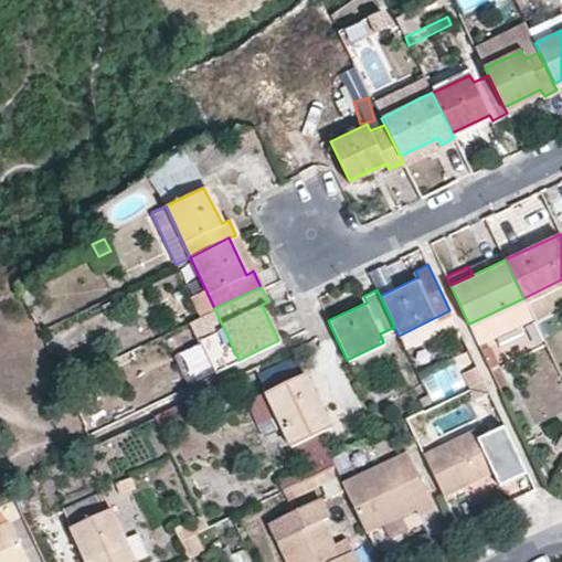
[(472,322),(477,335),(515,317),(509,305),(472,322)]
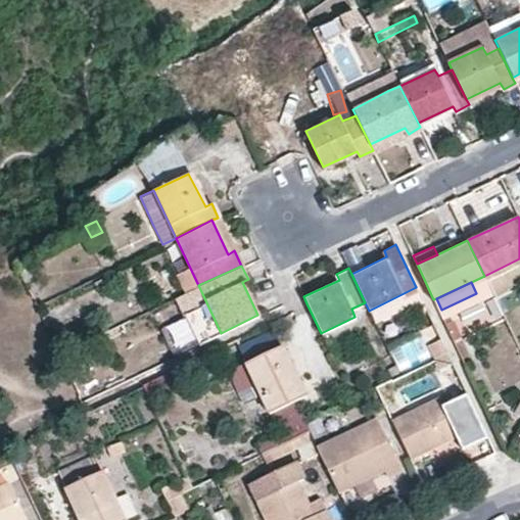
[(176,308),(198,299),(193,285),(171,293),(176,308)]
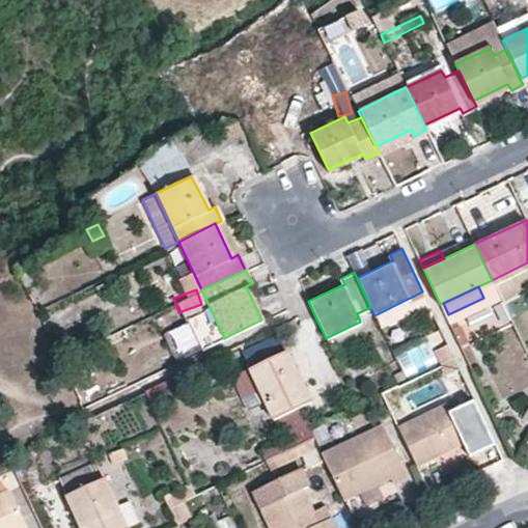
[(427,303),(422,292),(374,315),(380,327),(427,303)]
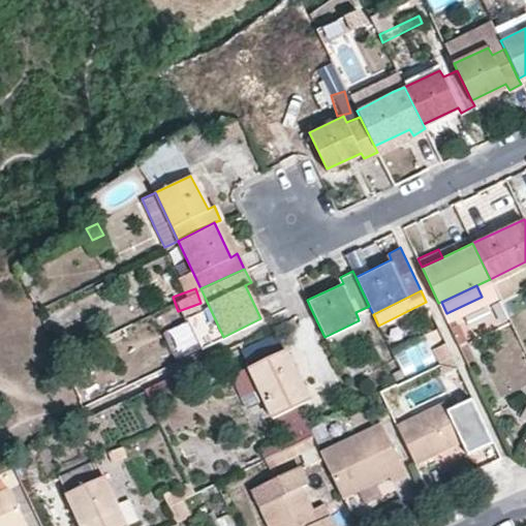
[(281,349),(274,335),(243,349),(250,364),(281,349)]
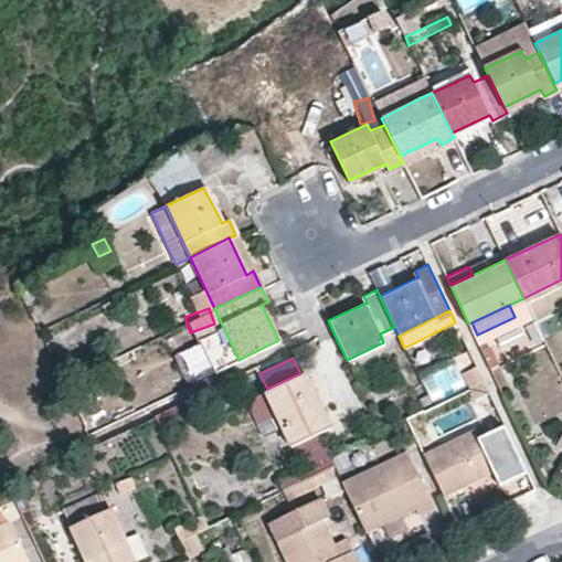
[(481,379),(474,363),(459,370),(467,386),(481,379)]
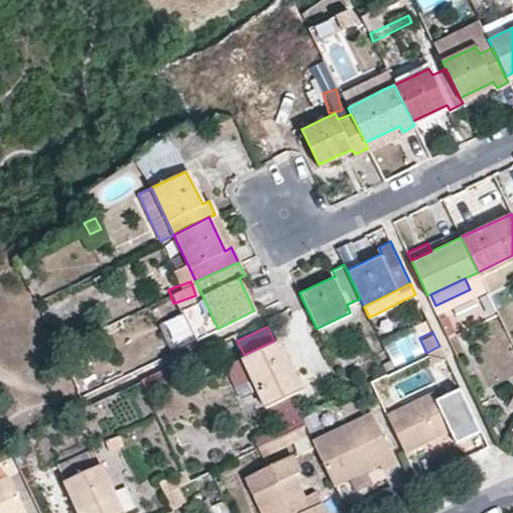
[(266,405),(299,389),(276,340),(274,341),(244,355),(243,357),(257,387),(266,405)]
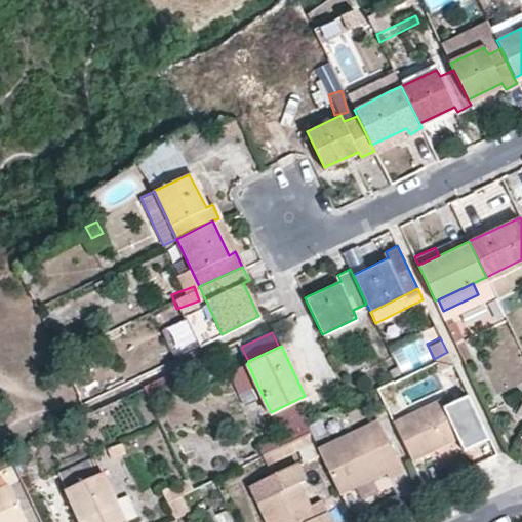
[(433,359),(438,371),(453,363),(447,352),(434,359),(433,359)]
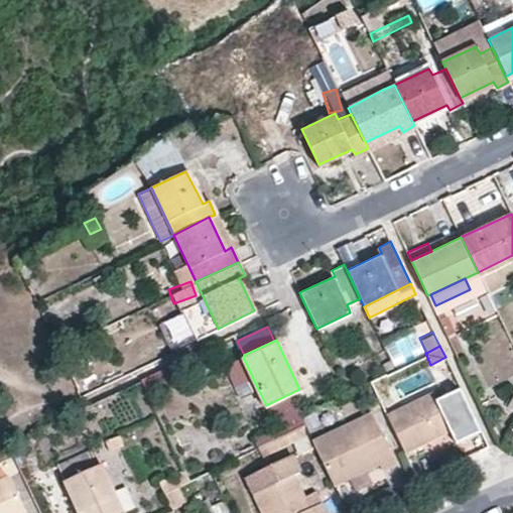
[(243,357),(226,365),(240,395),(257,387),(243,357)]
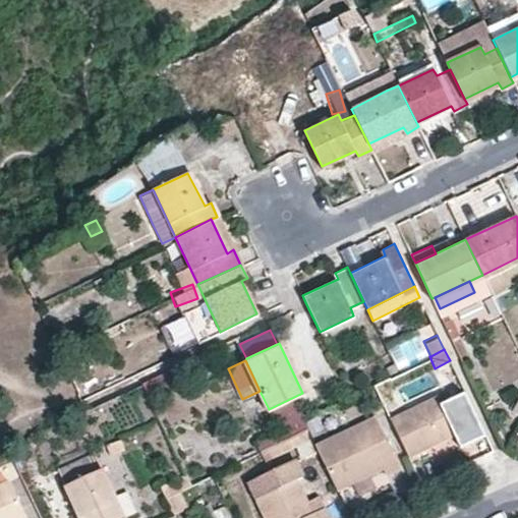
[(390,376),(397,372),(393,362),(386,366),(390,376)]
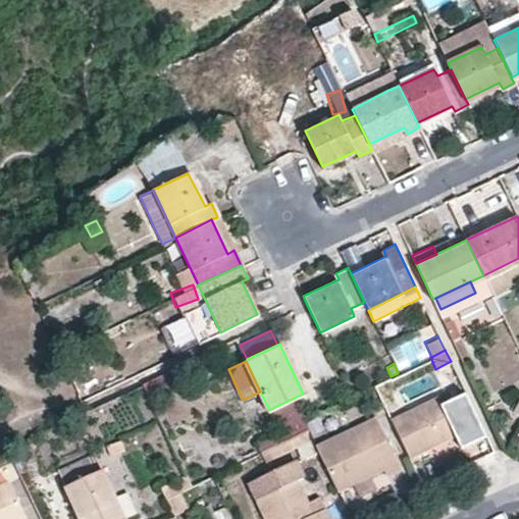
[(444,411),(436,396),(390,418),(407,455),(455,433),(457,438),(470,433),(457,405),(444,411)]
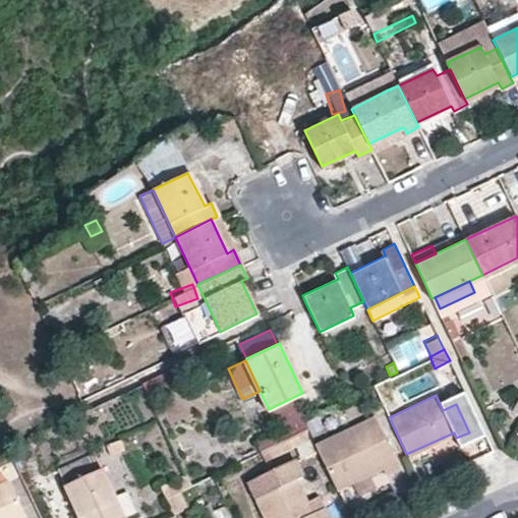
[(269,435),(273,444),(306,427),(302,417),(269,435)]
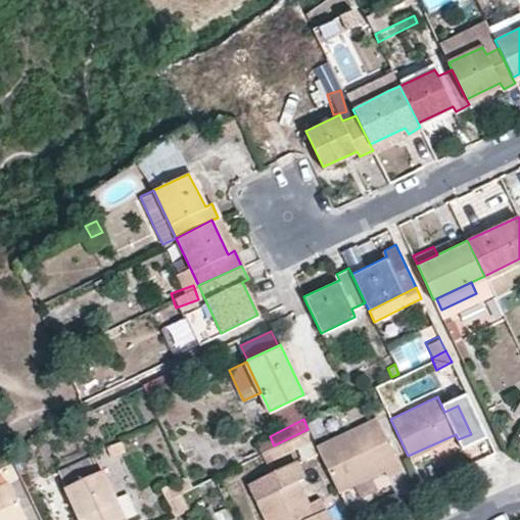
[(372,444),(362,424),(316,445),(337,490),(384,468),(386,473),(399,467),(386,439),(372,444)]
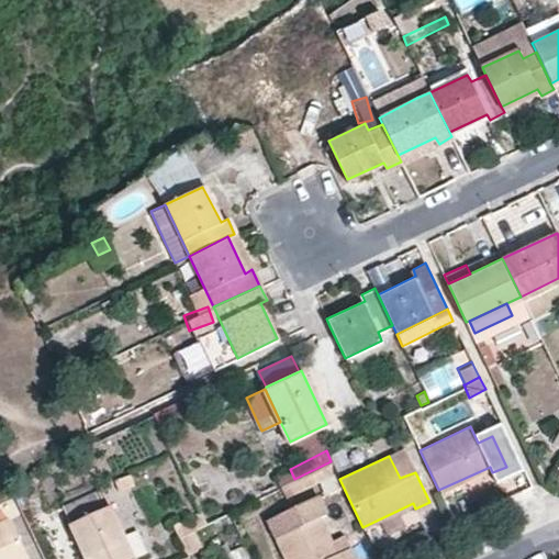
[(98,488),(63,503),(87,558),(84,558),(129,558),(133,558),(109,504),(107,505),(98,488)]
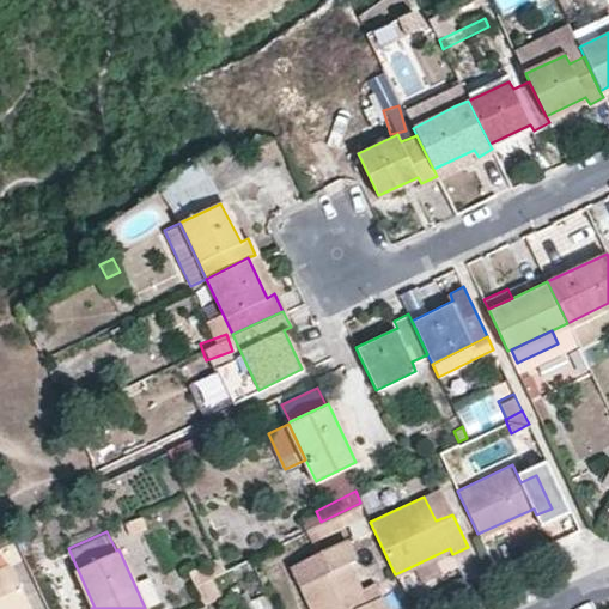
[(383,608),(378,596),(365,602),(346,562),(352,559),(342,540),(290,566),(310,608),(383,608)]
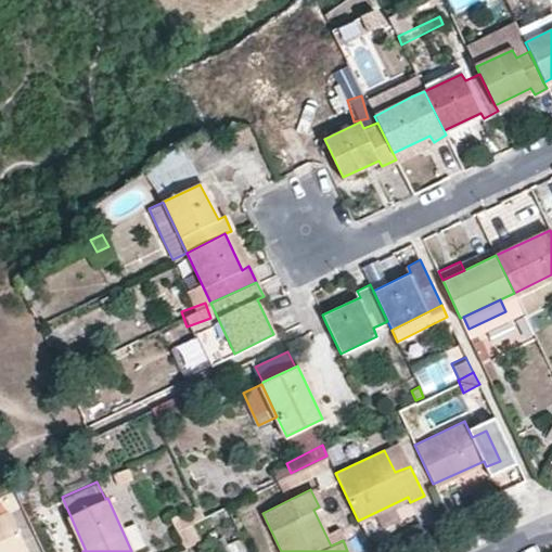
[(168,516),(175,529),(203,515),(197,503),(168,516)]
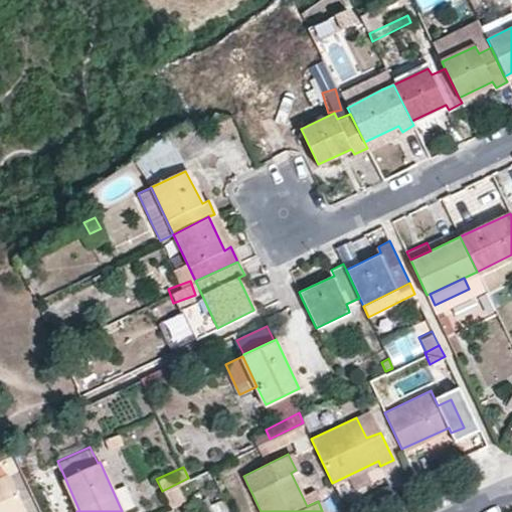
[(0,511),(21,511),(25,511),(7,474),(0,477),(0,511)]
